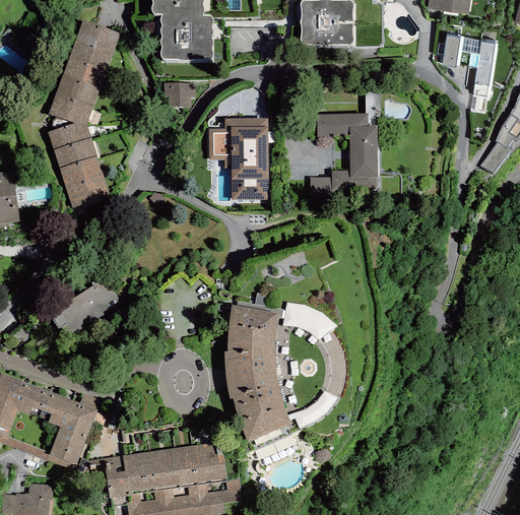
[(151,0),(152,2),(152,5),(151,8),(151,10),(151,13),(153,15),(161,15),(161,17),(160,21),(160,24),(161,28),(161,29),(160,31),(160,35),(161,36),(161,40),(160,42),(160,45),(163,47),(163,49),(161,51),(160,55),(160,58),(164,60),(177,60),(180,61),(182,61),(187,61),(191,60),(209,60),(211,59),(212,57),(212,52),(211,51),(211,48),(212,47),(212,45),(212,41),(211,40),(211,37),(213,34),(212,30),(211,28),(211,25),(213,21),(212,18),(210,16),(202,16),(204,13),(204,9),(202,6),(203,3),(204,0),(151,0)]
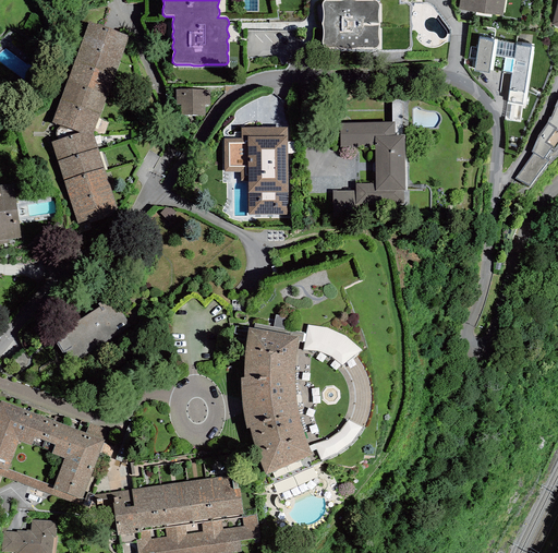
[(374,0),(328,0),(325,1),(324,2),(322,5),(322,44),(323,46),(324,47),(326,49),(375,49),(376,49),(378,45),(380,43),(379,12),(379,7),(378,3),(377,1),(374,0)]
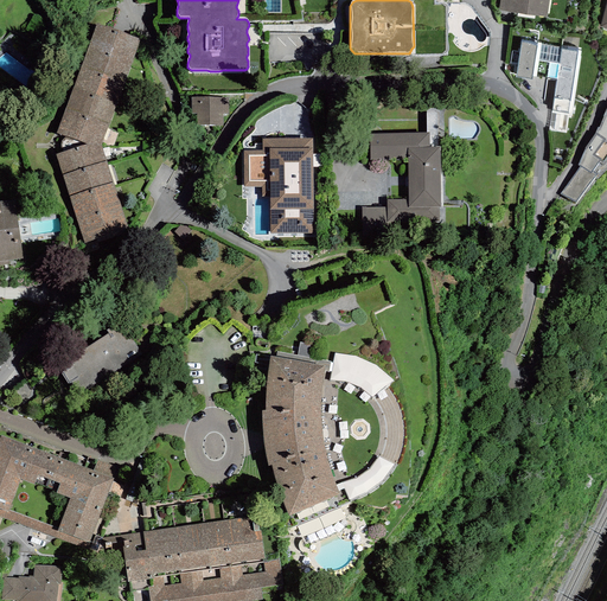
[(498,0),(498,4),(547,11),(548,0),(498,0)]
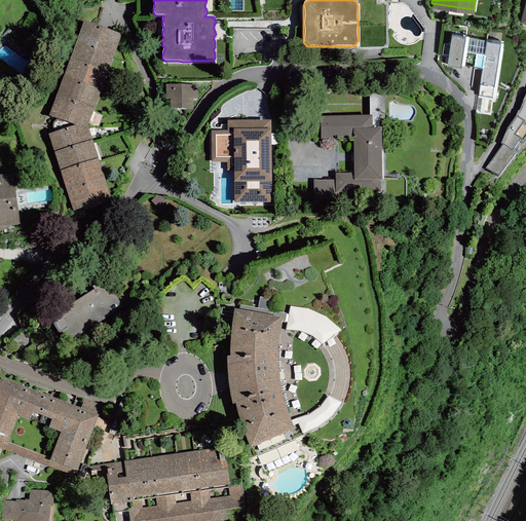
[(120,36),(83,22),(76,39),(114,53),(120,36)]
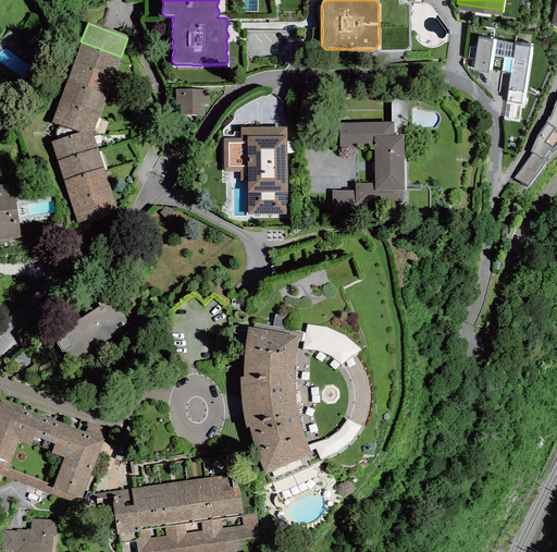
[(523,99),(533,40),(493,33),(493,34),(478,32),(477,41),(469,40),(468,52),(475,53),(473,64),(489,66),(489,63),(511,68),(506,97),(523,99)]
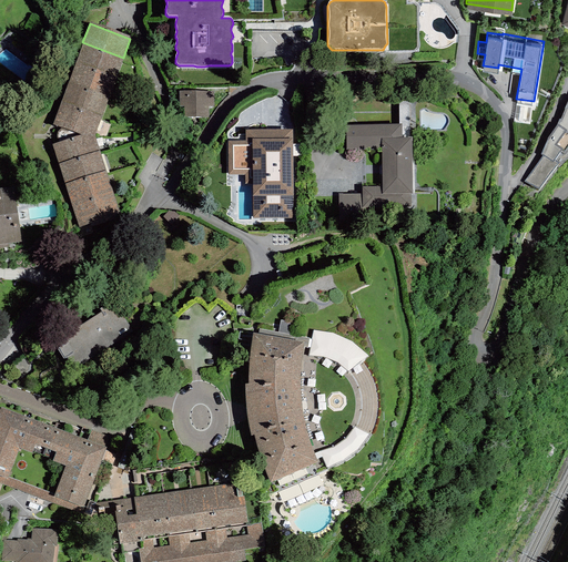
[(123,58),(82,42),(75,62),(115,78),(123,58)]
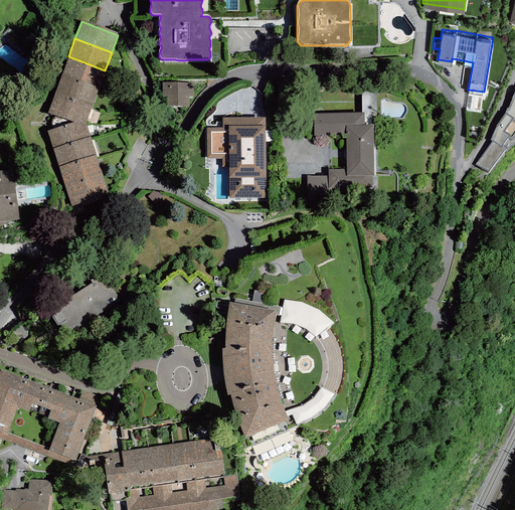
[(98,89),(105,70),(68,56),(61,74),(98,89)]
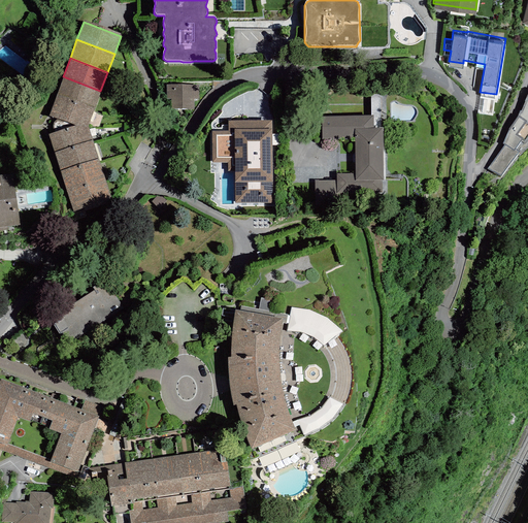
[(94,108),(100,91),(63,76),(57,94),(94,108)]
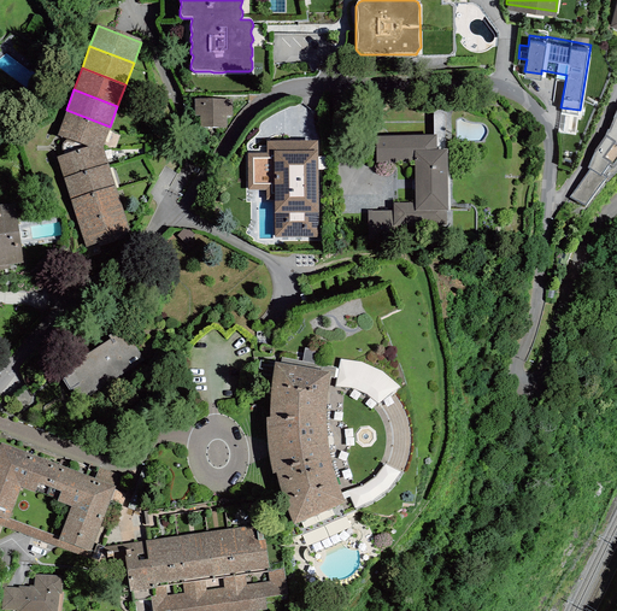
[(231,113),(230,97),(193,98),(194,128),(227,127),(227,113),(231,113)]
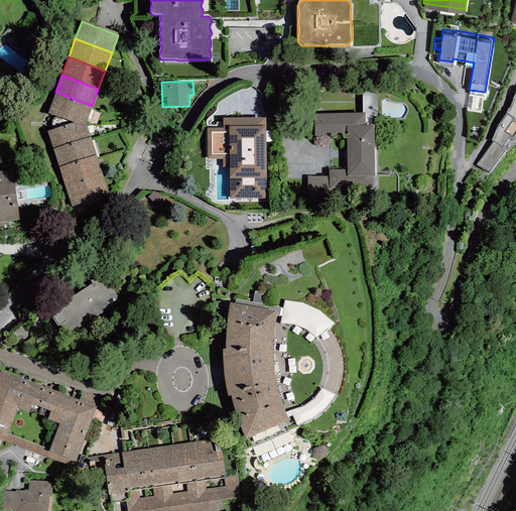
[(515,90),(506,112),(497,126),(492,138),(493,140),(476,162),(490,173),(507,149),(503,146),(511,136),(512,137),(515,131),(515,90)]
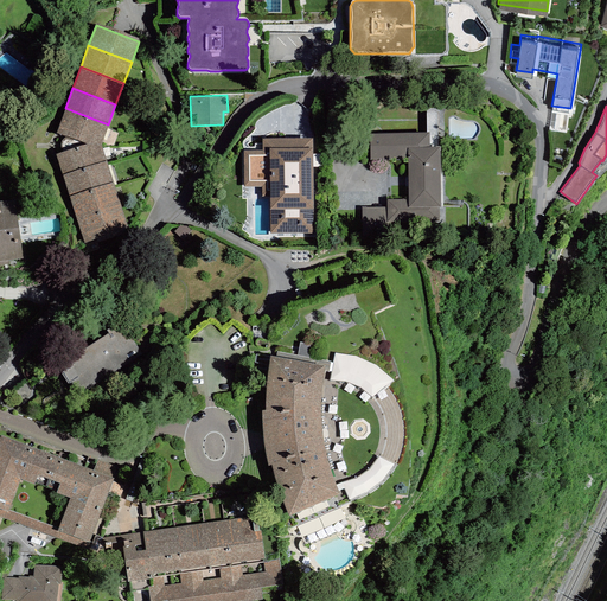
[(101,145),(108,125),(65,108),(55,133),(85,145),(101,145)]
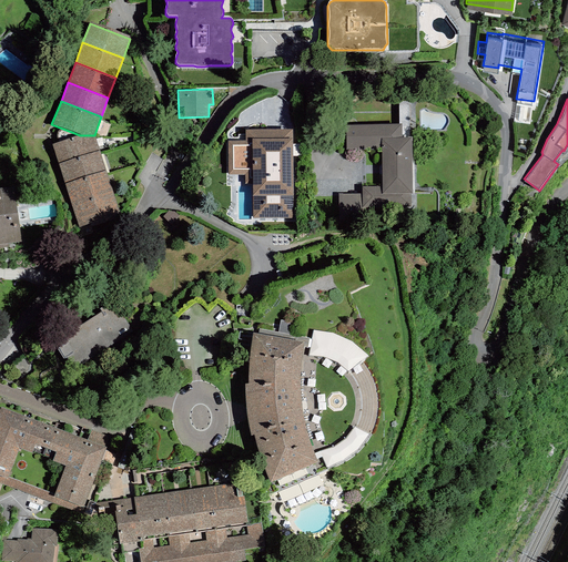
[(409,121),(409,101),(401,101),(401,121),(409,121)]
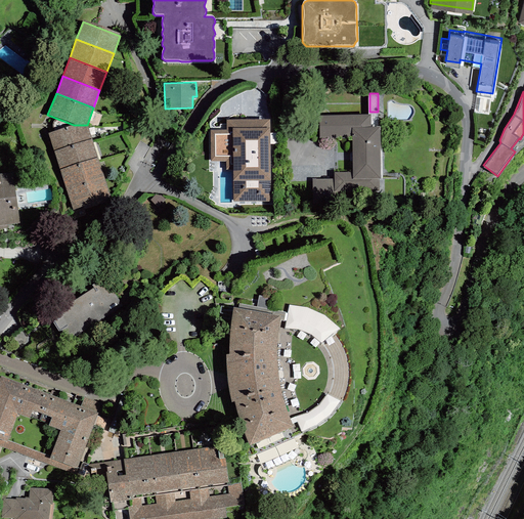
[(370,115),(319,116),(319,136),(351,135),(352,170),(334,170),(334,176),(312,176),(312,199),(382,197),(381,179),(380,127),(370,127),(370,115)]
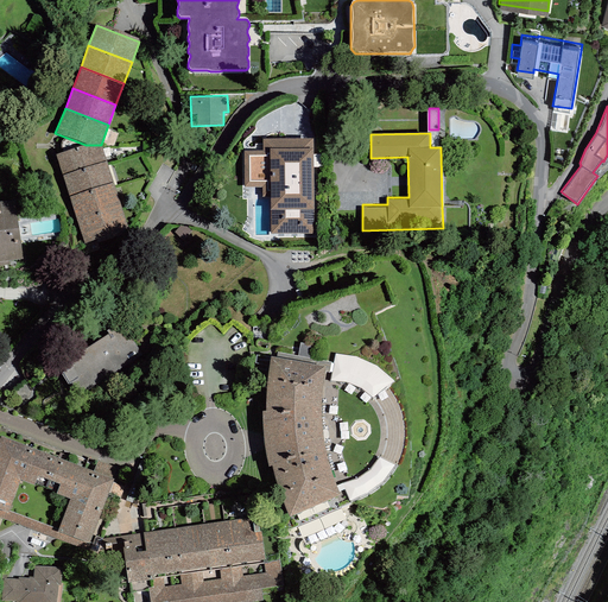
[(312,138),(263,138),(263,150),(242,150),(244,194),(263,194),(268,194),(270,232),(314,230),(312,138)]
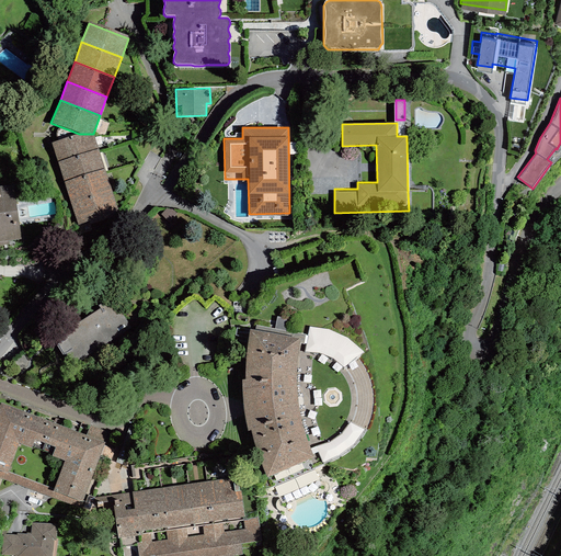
[(98,148),(93,134),(79,134),(53,143),(58,161),(98,148)]
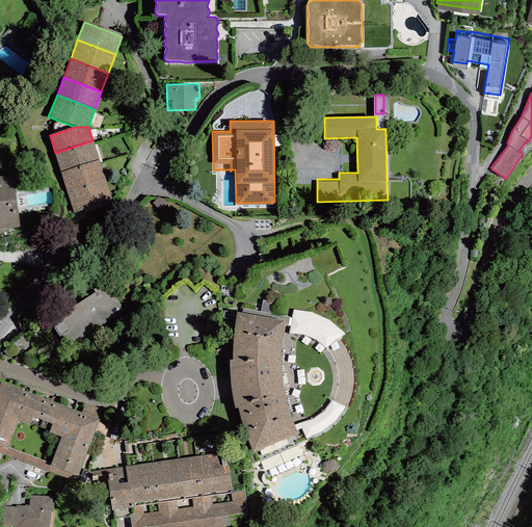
[(100,161),(92,140),(55,153),(61,174),(100,161)]
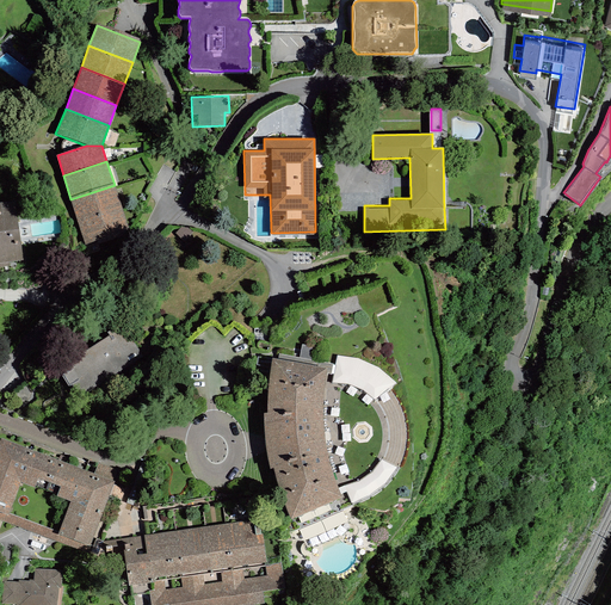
[(122,208),(115,185),(71,199),(78,221),(122,208)]
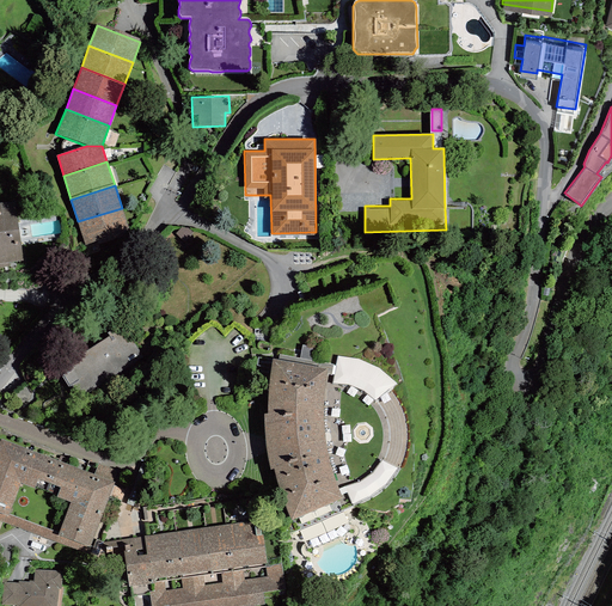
[(14,201),(0,202),(0,264),(8,264),(7,261),(23,258),(14,201)]
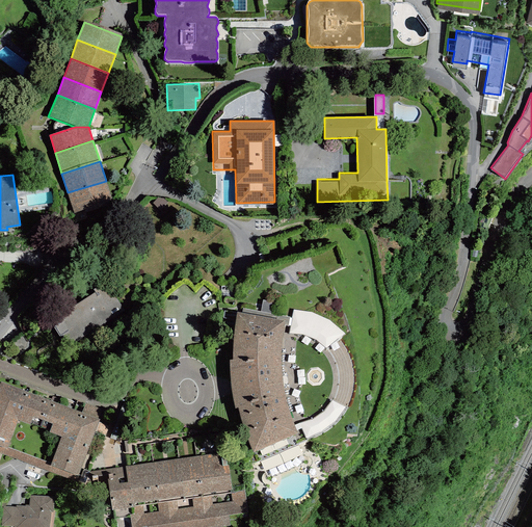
[(112,201),(106,181),(68,192),(74,213),(112,201)]
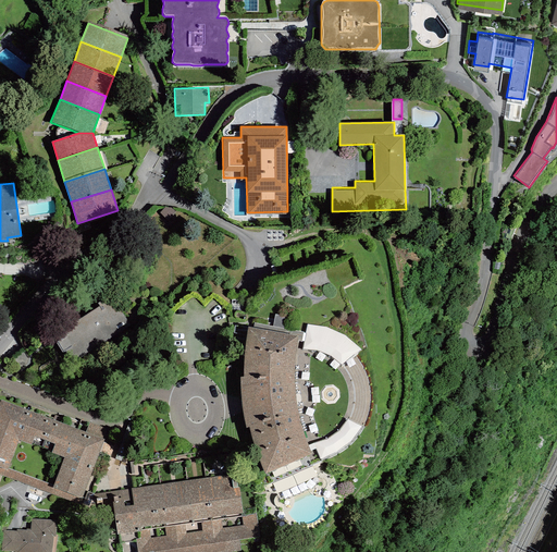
[(279,259),(269,264),(275,278),(285,274),(279,259)]
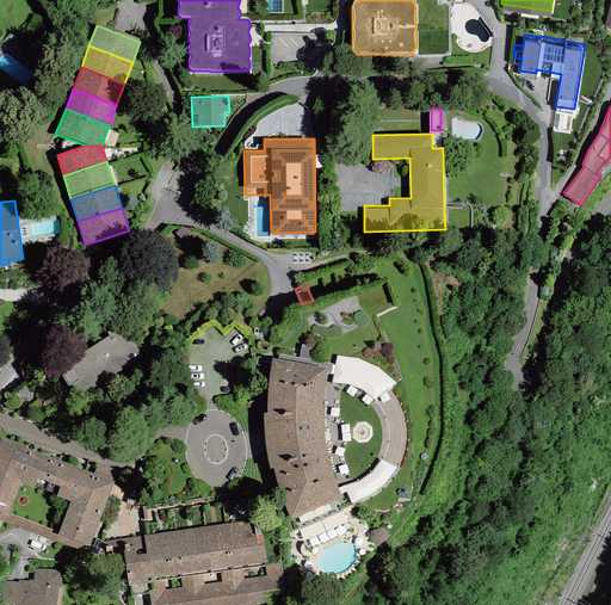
[(142,353),(122,323),(107,333),(109,335),(60,368),(63,375),(62,376),(68,386),(71,384),(78,396),(142,353)]
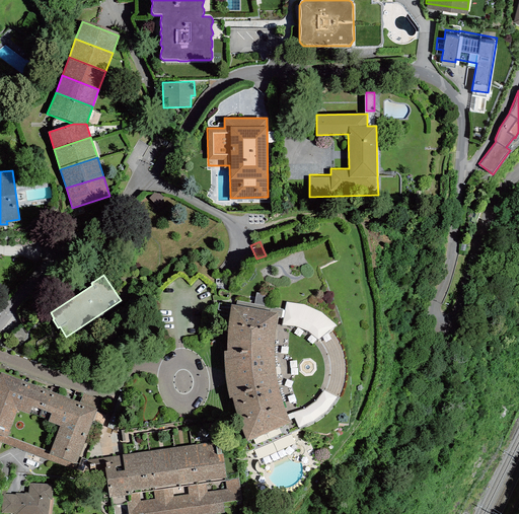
[(308,297),(293,309),(298,316),(297,317),(314,341),(331,328),(308,297)]
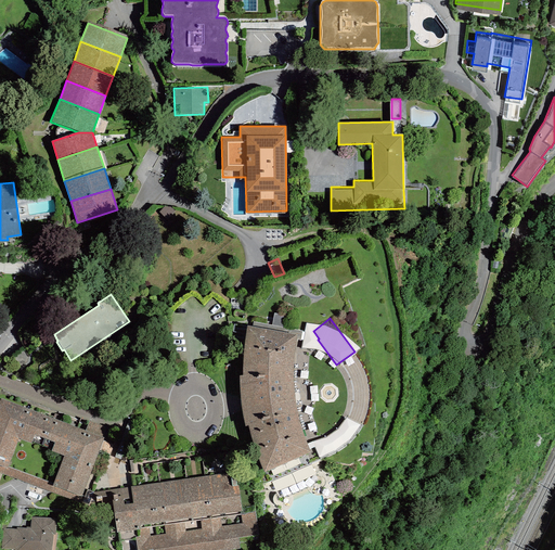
[(243,376),(239,376),(240,383),(240,392),(240,401),(243,420),(245,427),(248,426),(249,435),(253,440),(258,457),(265,474),(310,453),(304,437),(299,423),(298,414),(295,400),(293,386),(293,379),(293,366),(294,355),(295,344),(297,336),(255,329),(253,333),(247,342),(245,348),(243,355),(243,363),(243,376)]
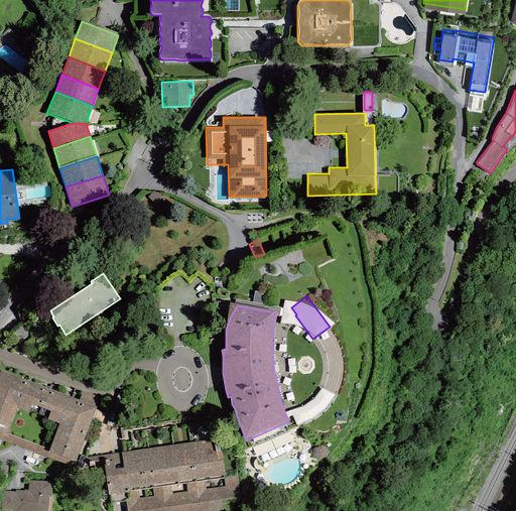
[(0,434),(73,463),(96,402),(1,366),(0,368),(0,434)]
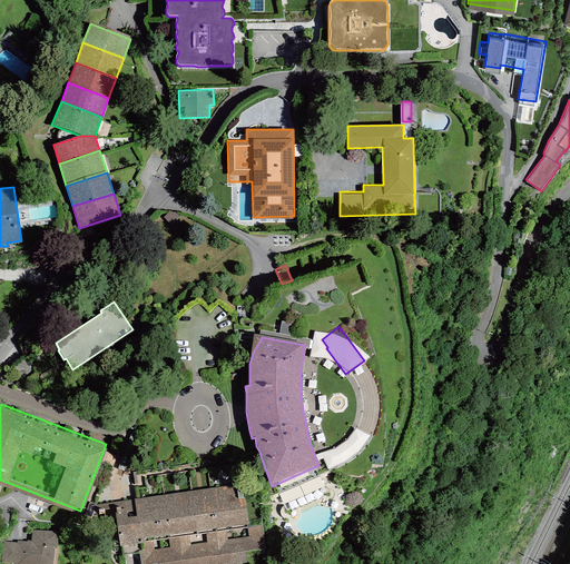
[(105,435),(104,422),(90,423),(91,436),(105,435)]
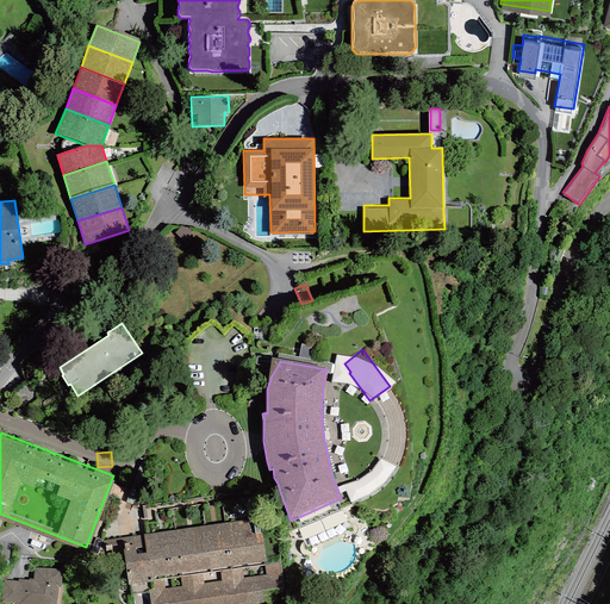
[(363,478),(374,485),(377,481),(383,485),(393,469),(377,459),(363,478)]
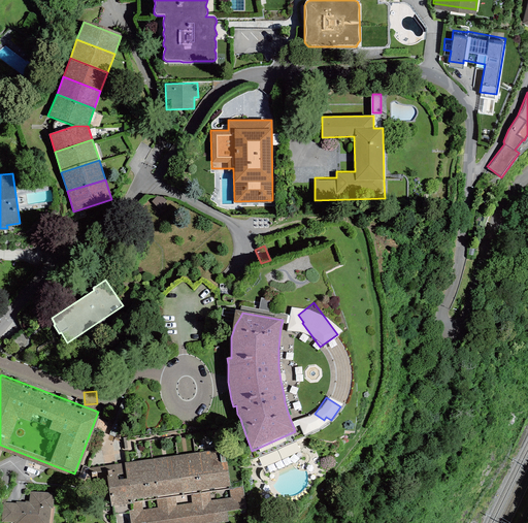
[(105,463),(111,509),(129,507),(130,522),(132,522),(144,521),(144,522),(200,522),(228,519),(226,510),(245,507),(241,480),(230,481),(225,447),(105,463)]
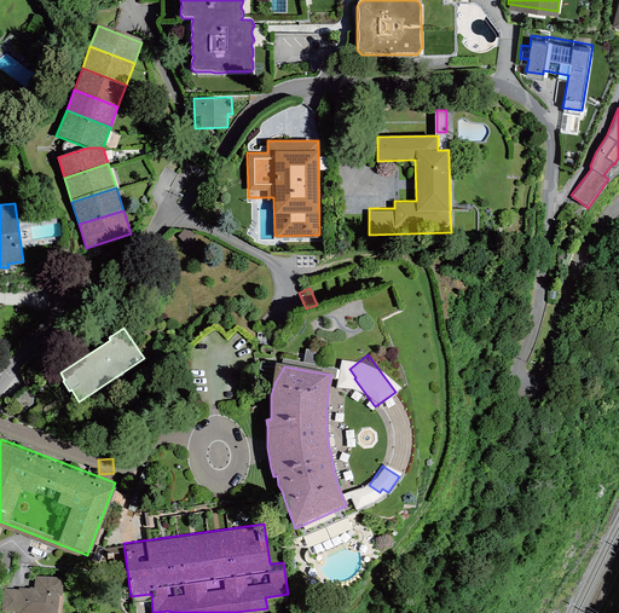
[(18,584),(4,583),(1,606),(16,607),(16,611),(46,612),(57,612),(59,589),(62,590),(63,572),(35,570),(34,582),(29,582),(29,583),(18,582),(18,584)]
